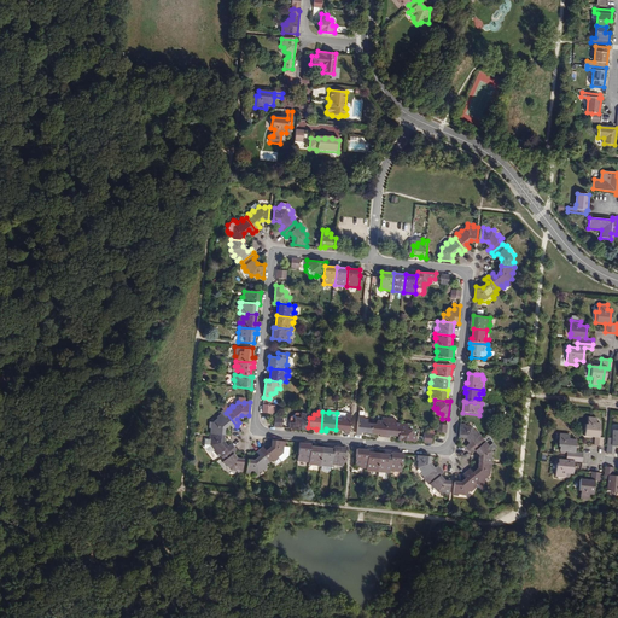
[(211,429),(210,433),(223,436),(225,429),(229,425),(233,429),(237,426),(226,413),(223,417),(221,414),(217,418),(217,419),(213,423),(213,429),(211,429)]
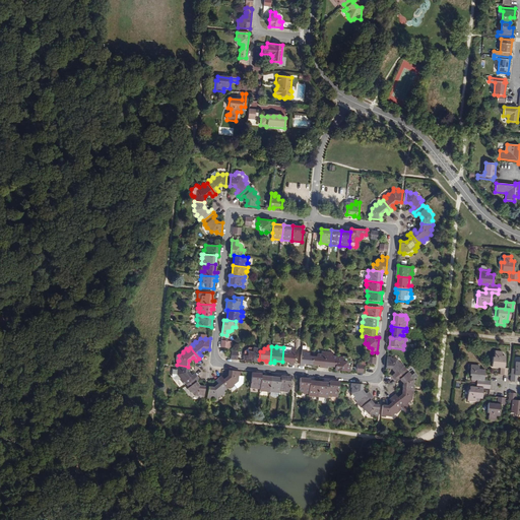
[(283,347),(282,362),(289,363),(289,364),(294,365),(296,349),(291,348),(283,347)]
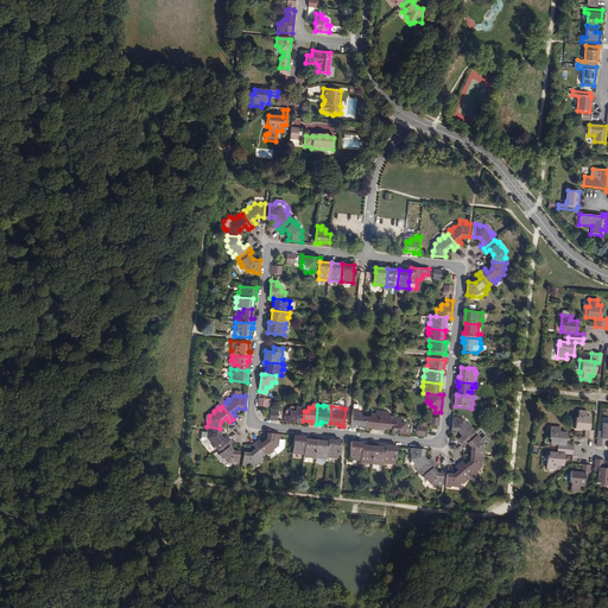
[(303,420),(304,411),(304,409),(291,407),(286,411),(285,422),(303,424),(303,420)]
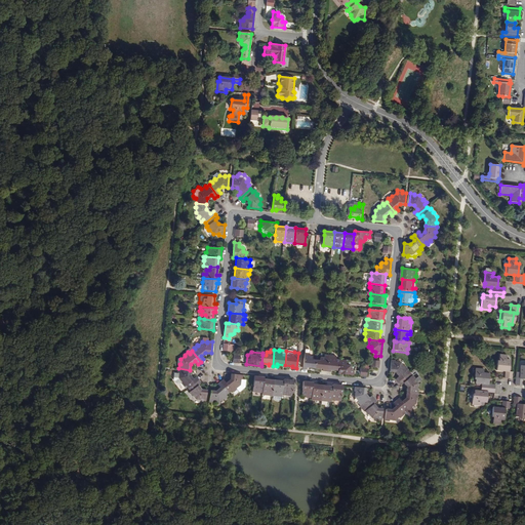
[(506,354),(498,353),(498,360),(496,360),(495,370),(503,370),(503,377),(511,378),(512,371),(508,370),(509,359),(506,358),(506,354)]
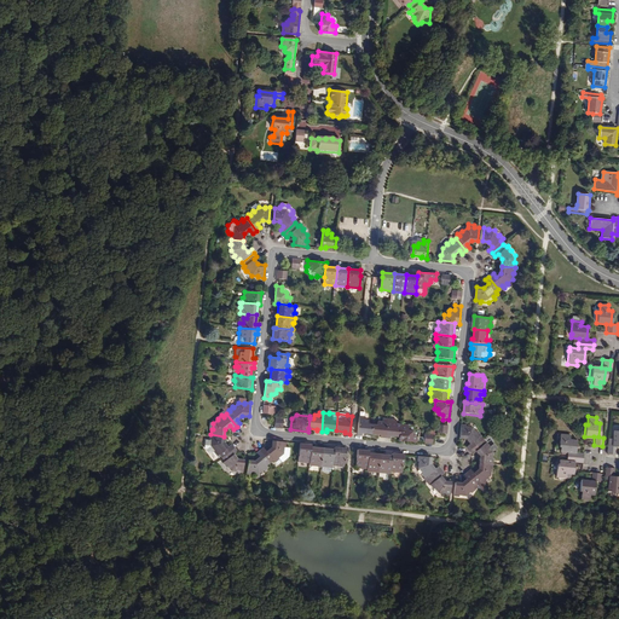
[(372,434),(374,424),(369,424),(369,421),(364,420),(364,417),(359,417),(358,435),(363,435),(363,433),(372,434)]
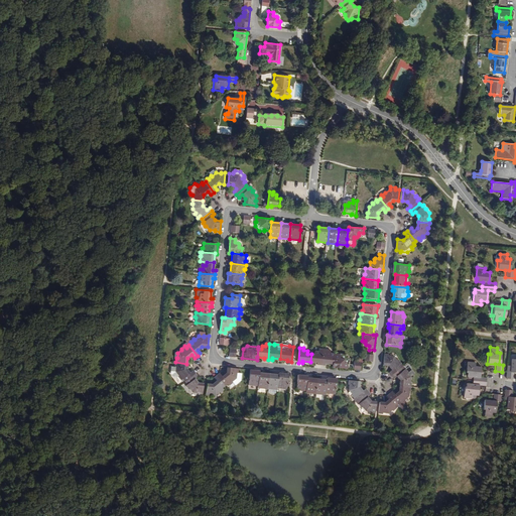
[(318,365),(323,365),(324,350),(319,350),(319,352),(315,352),(315,355),(311,354),(310,362),(318,363),(318,365)]
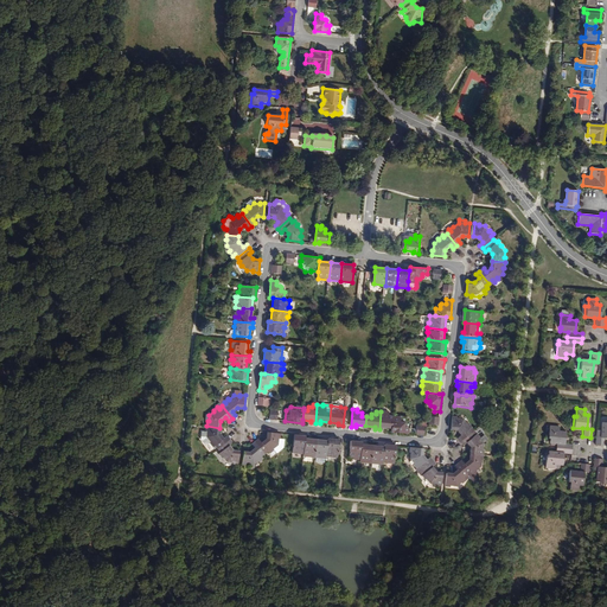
[(390,413),(381,411),(379,429),(383,429),(384,428),(393,428),(394,417),(394,416),(389,416),(390,413)]
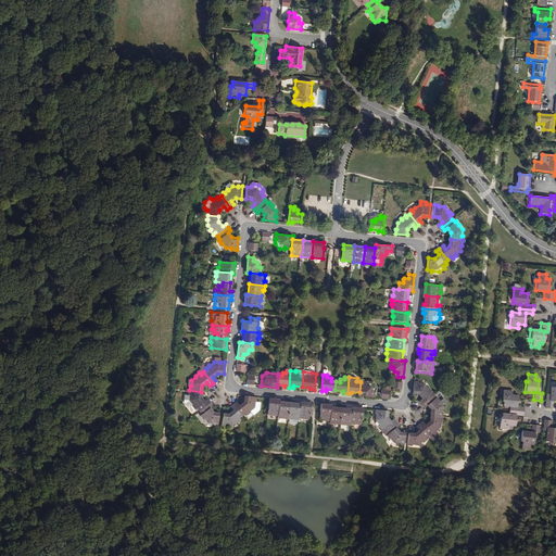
[(361,382),(359,392),(359,396),(375,397),(376,392),(371,392),(371,389),(370,387),(367,387),(367,383),(361,382)]
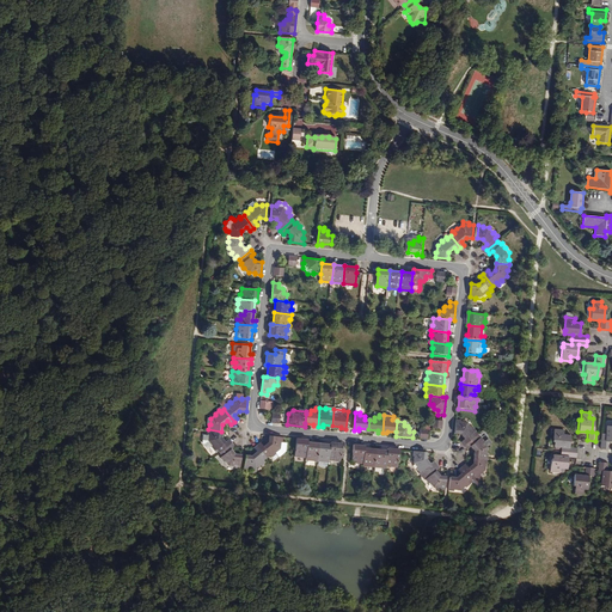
[(461,442),(464,446),(476,436),(473,433),(476,432),(472,427),(471,428),(467,423),(461,423),(461,421),(457,421),(456,434),(461,435),(465,440),(461,442)]
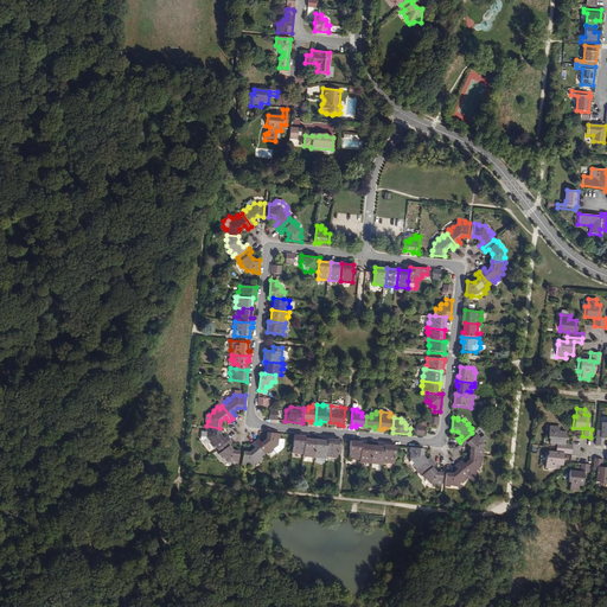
[(606,420),(606,421),(605,422),(601,422),(600,430),(596,429),(594,445),(602,446),(604,438),(606,438),(606,420)]
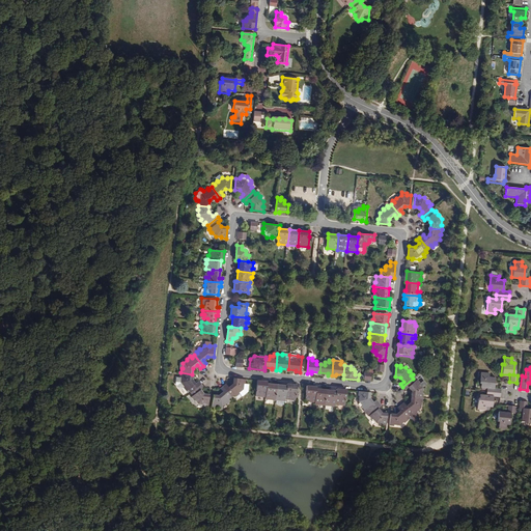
[(486,391),(500,392),(500,388),(493,387),(494,376),(488,375),(488,372),(480,371),(479,382),(480,382),(480,386),(486,387),(486,391)]
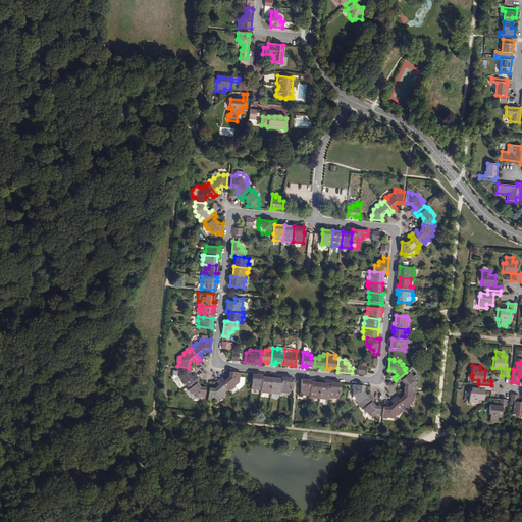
[(189,368),(177,366),(177,371),(172,371),(172,378),(175,383),(179,380),(184,384),(185,383),(188,386),(198,378),(195,375),(192,377),(189,372),(189,368)]
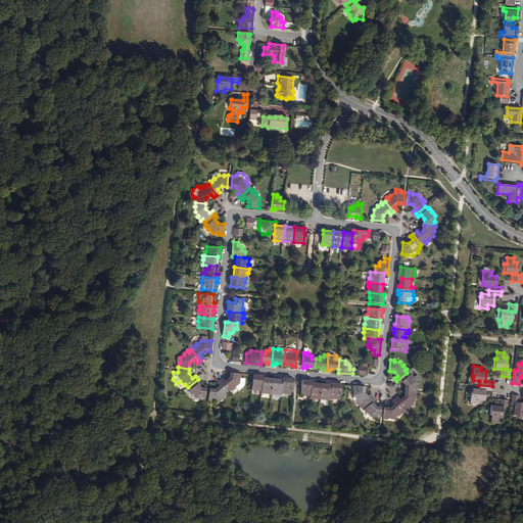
[(220,381),(228,391),(231,389),(233,391),(236,388),(237,389),(242,386),(243,380),(241,379),(241,374),(230,373),(230,379),(226,382),(223,379),(220,381)]
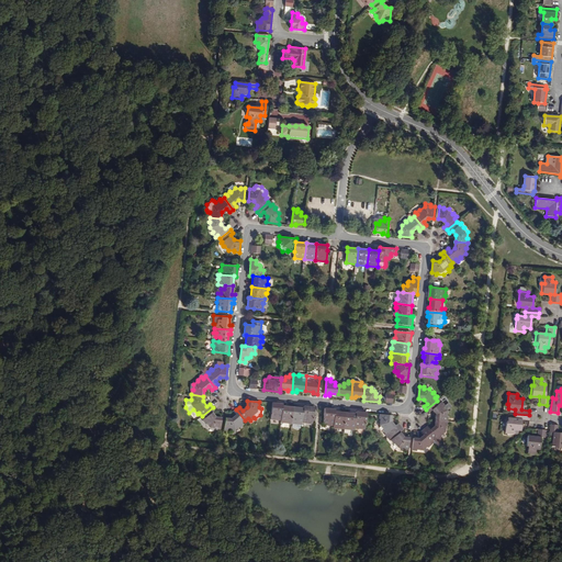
[(436,415),(435,420),(448,423),(448,417),(447,417),(447,412),(444,407),(445,406),(441,402),(440,404),(437,401),(426,409),(429,413),(433,411),(436,415)]
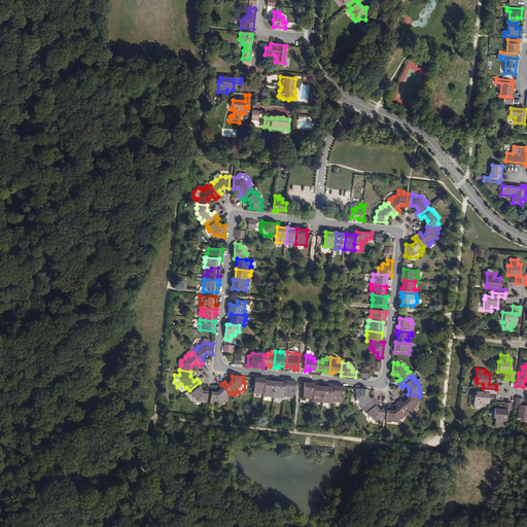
[(253,394),(264,395),(265,381),(265,379),(255,378),(253,394)]
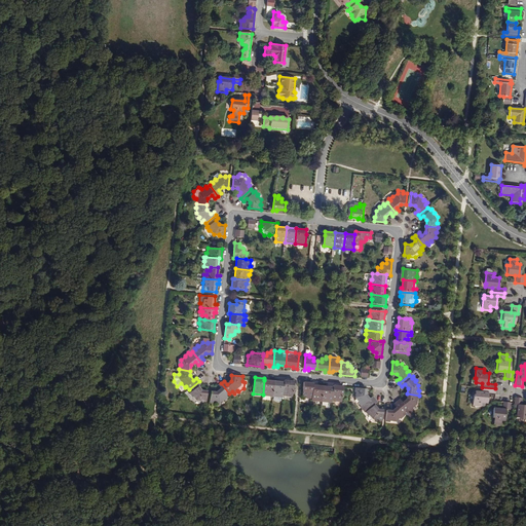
[(274,381),(264,380),(263,395),(263,396),(273,397),(274,381)]
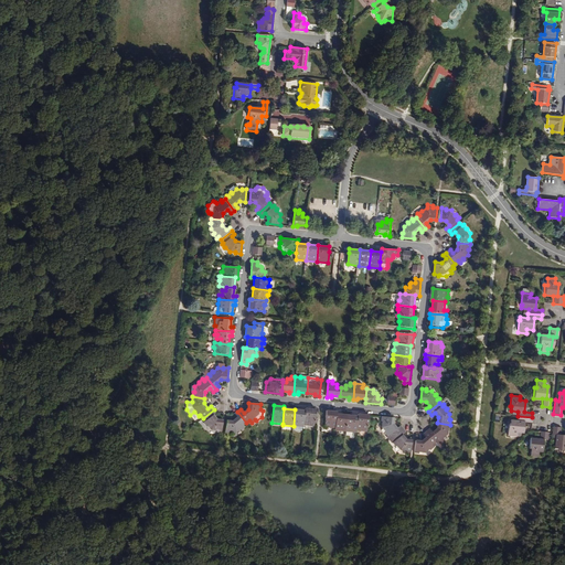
[(306,408),(306,411),(304,425),(315,426),(316,409),(306,408)]
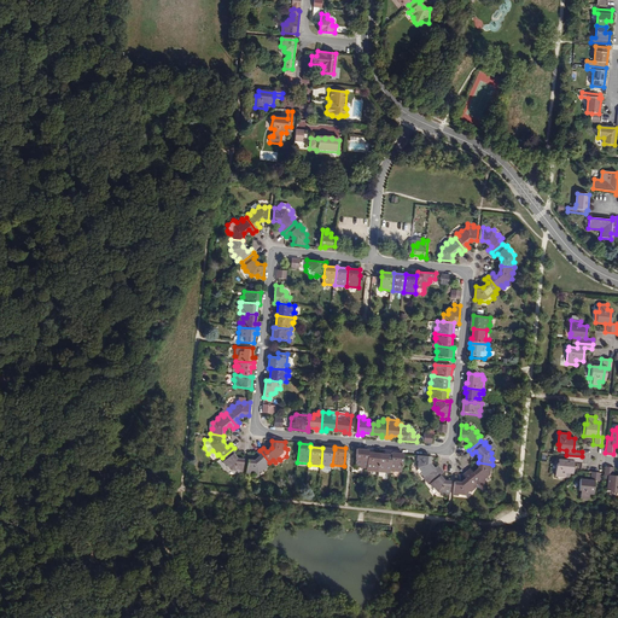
[(237,452),(234,448),(222,458),(225,460),(222,462),(226,466),(227,466),(231,471),(237,471),(237,473),(243,473),(244,460),(237,459),(233,454),(237,452)]
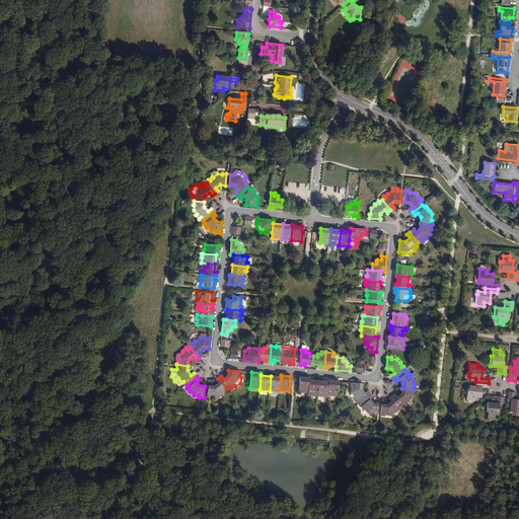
[(271,376),(270,391),(270,392),(270,395),(278,396),(278,392),(279,392),(279,390),(281,377),(271,376)]
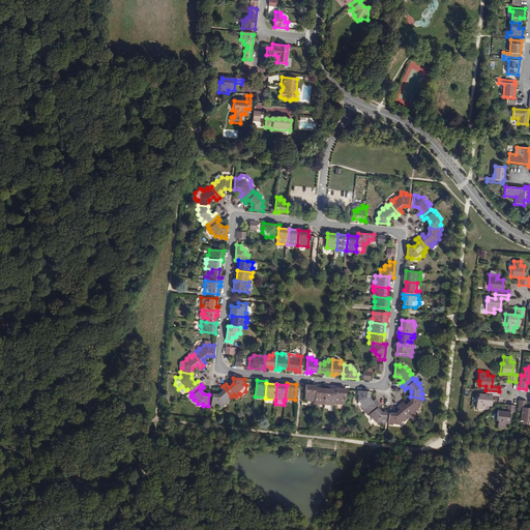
[(315,402),(316,388),(316,386),(306,385),(304,401),(315,402)]
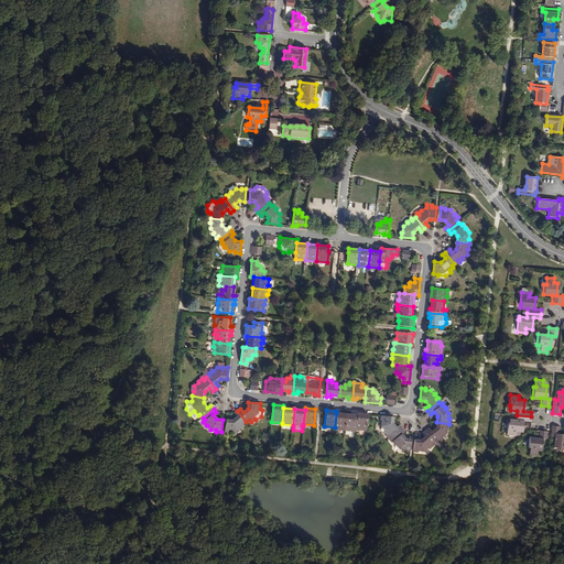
[(225,432),(230,433),(230,432),(235,432),(240,429),(240,430),(245,426),(243,424),(246,422),(237,411),(234,414),(237,418),(232,421),(226,420),(225,432)]
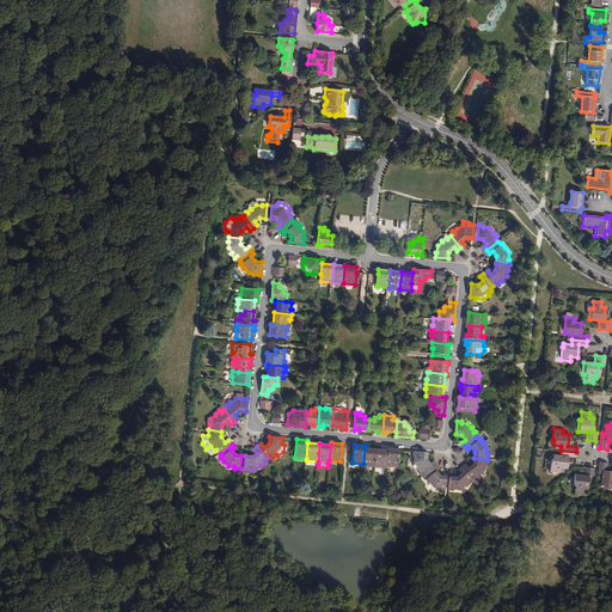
[(363,466),(374,467),(377,450),(365,448),(363,464),(363,466)]
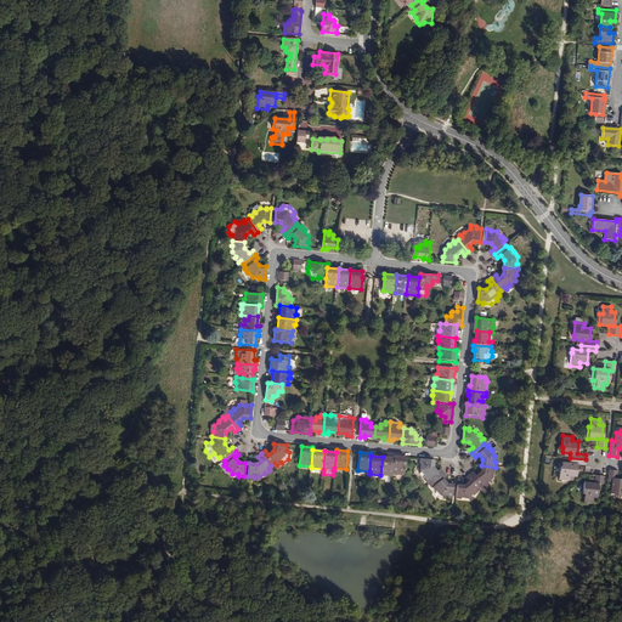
[(395,458),(393,474),(405,475),(406,457),(395,456),(395,458)]
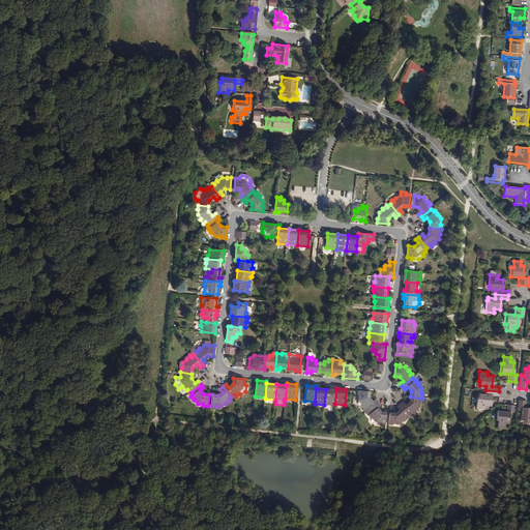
[(326,389),(324,405),(334,406),(334,404),(336,390),(326,389)]
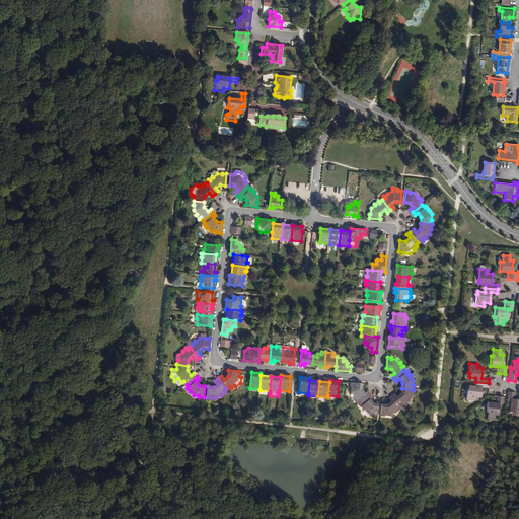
[(360,402),(371,394),(368,391),(365,393),(361,389),(362,384),(351,382),(350,387),(352,387),(351,392),(354,397),(356,401),(358,399),(360,402)]
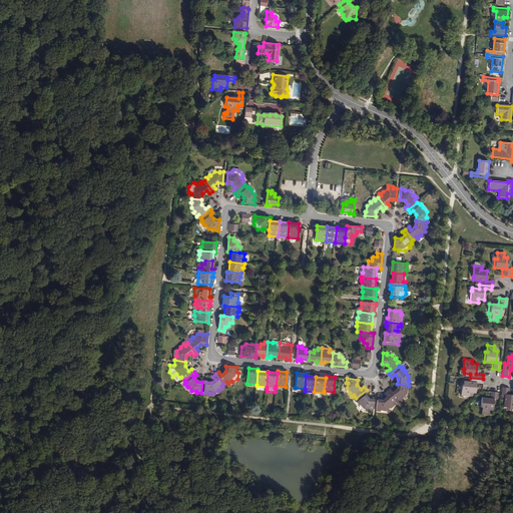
[(482,383),(483,379),(470,378),(469,381),(463,381),(463,384),(462,384),(461,395),(469,395),(469,392),(474,392),(475,382),(482,383)]
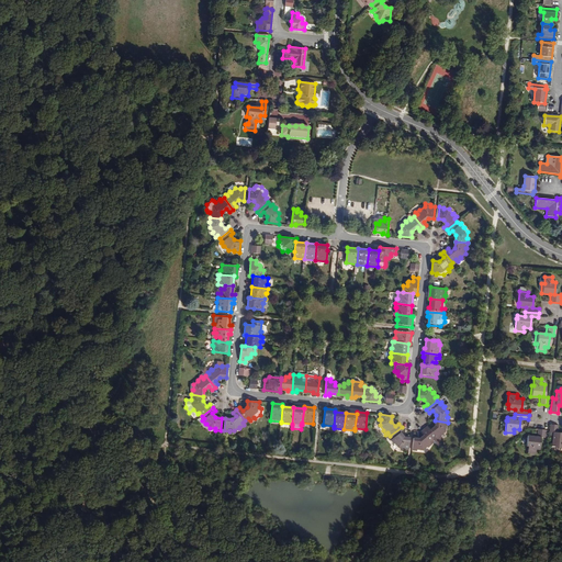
[(425,429),(434,440),(436,438),(438,440),(441,437),(441,436),(446,433),(446,427),(447,427),(448,423),(435,420),(435,426),(430,430),(427,427),(425,429)]
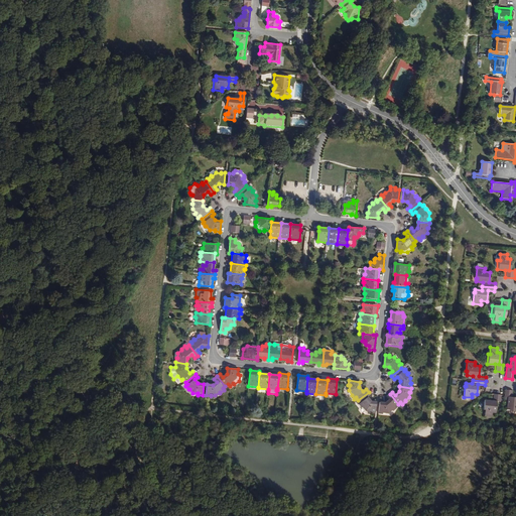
[(511,390),(504,389),(504,394),(503,397),(507,397),(506,410),(509,410),(509,411),(515,412),(515,397),(510,397),(511,390)]
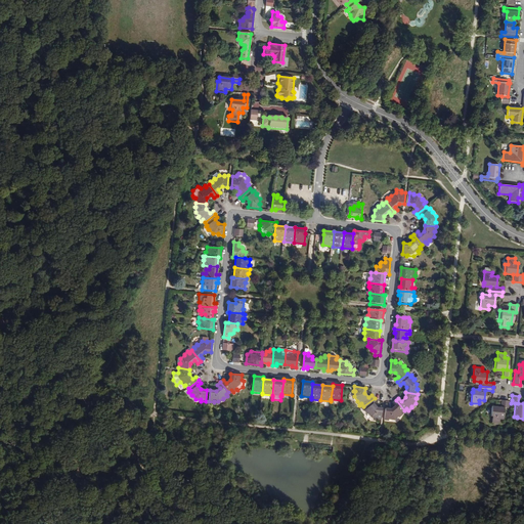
[(377,401),(375,398),(363,406),(365,409),(364,410),(367,415),(367,413),(372,418),(377,419),(377,420),(381,421),(382,408),(377,408),(374,403),(377,401)]
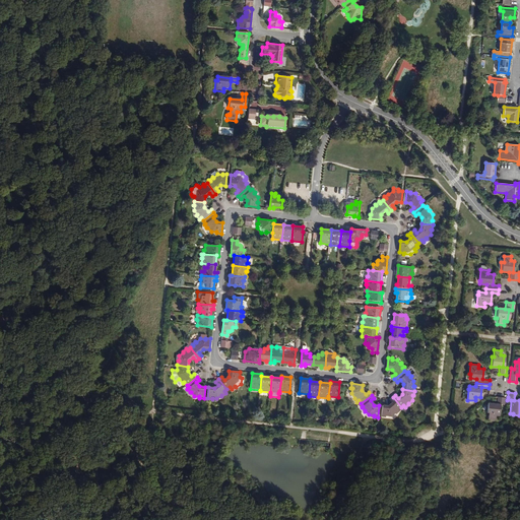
[(504,397),(497,396),(496,403),(488,402),(486,412),(488,412),(488,418),(495,419),(495,415),(498,415),(499,404),(503,404),(504,397)]
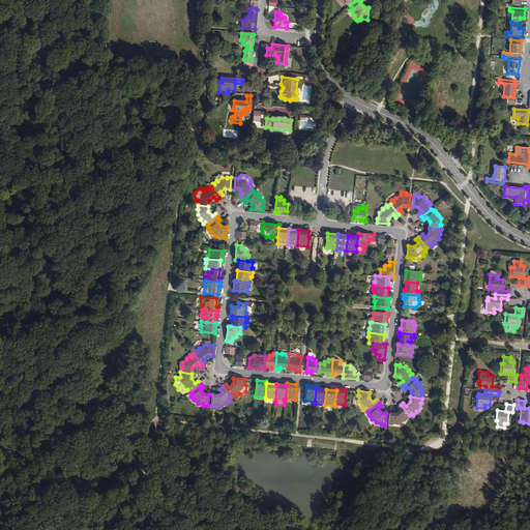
[(409,415),(401,405),(398,407),(400,410),(395,414),(390,414),(388,425),(393,425),(393,424),(399,424),(403,421),(404,422),(407,419),(406,417),(409,415)]
